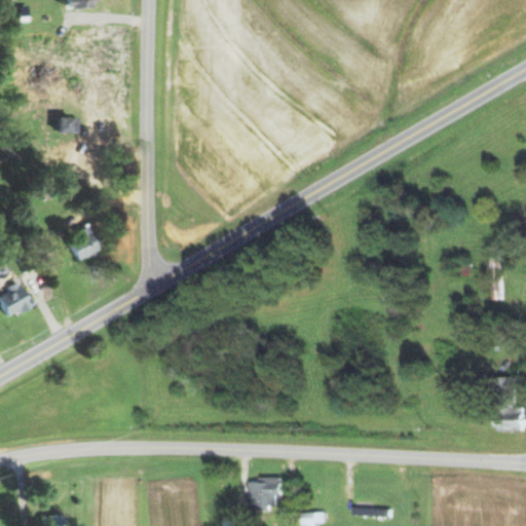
[(64,0),(64,7),(90,8),(89,0),(64,0)]
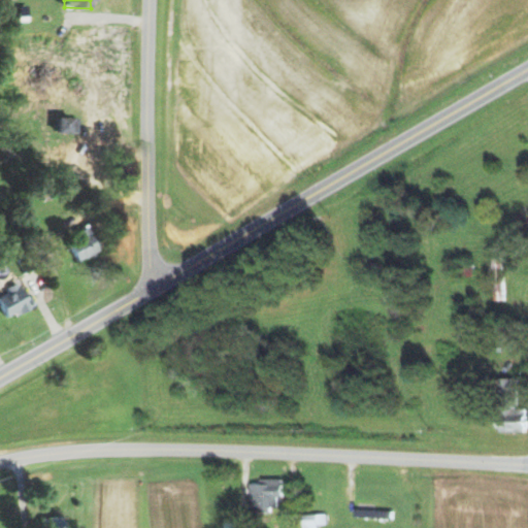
[(94,251),(84,226),(71,231),(74,238),(63,242),(70,261),(94,251)]
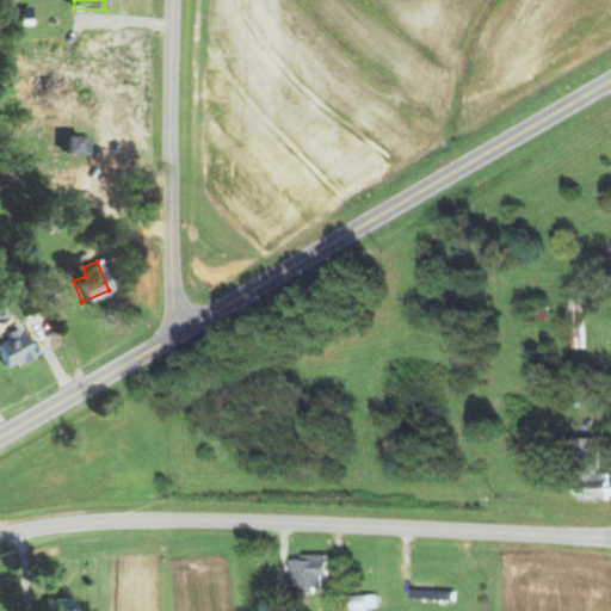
[(568,297),(568,349),(584,347),(582,297),(568,297)]
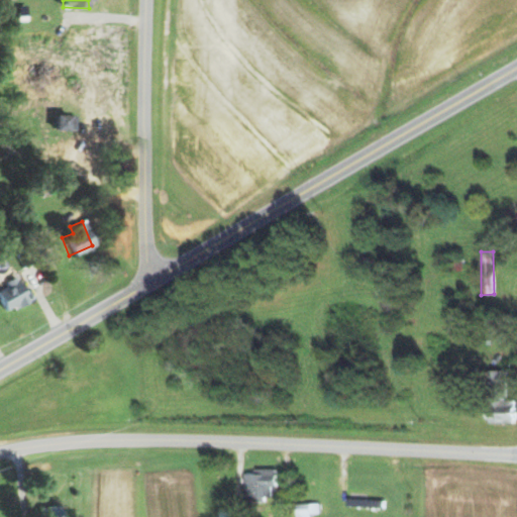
[(485,423),(510,424),(511,401),(505,401),(506,372),(488,371),(487,399),(491,399),(490,413),(485,412),(485,423)]
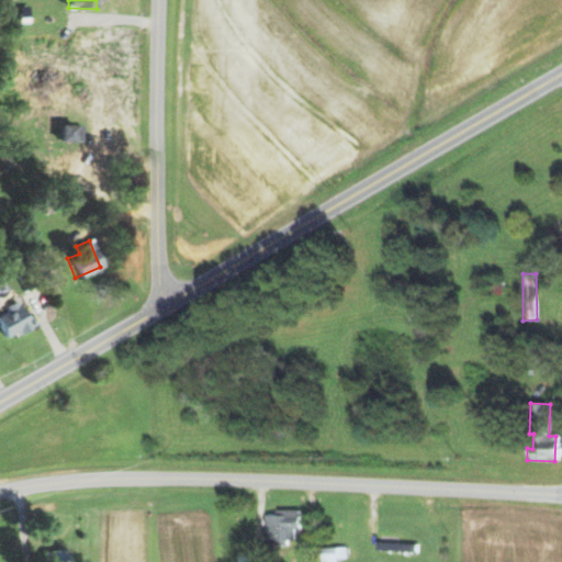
[(296,512),(263,513),(263,544),(292,543),(291,529),(296,529),(296,512)]
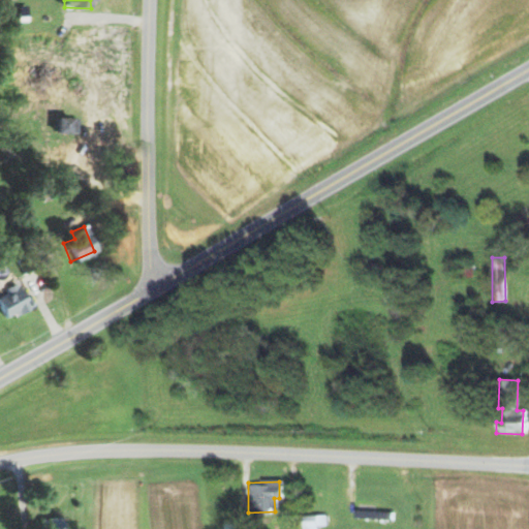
[(302,528),(317,528),(317,526),(327,526),(325,515),(302,516),(302,528)]
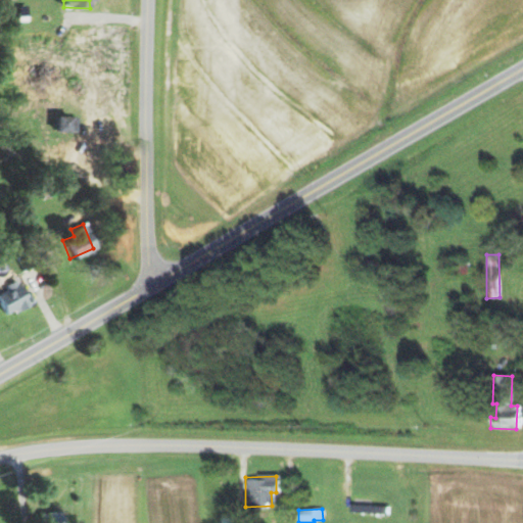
[(37,513),(37,522),(61,522),(61,512),(37,513)]
